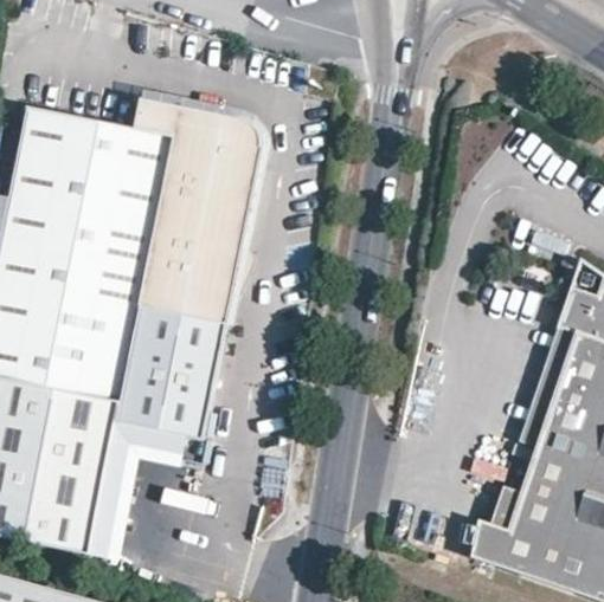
[(135,128),(27,105),(0,240),(0,533),(85,554),(113,420),(200,438),(261,147),(261,137),(255,125),(242,118),(141,98),(135,128)]
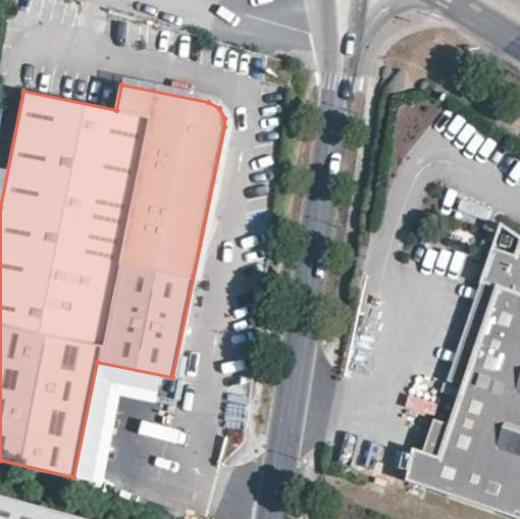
[(519,236),(514,231),(506,254),(486,242),(474,282),(491,288),(459,387),(447,426),(436,458),(420,453),(412,451),(402,482),(519,518),(519,236)]
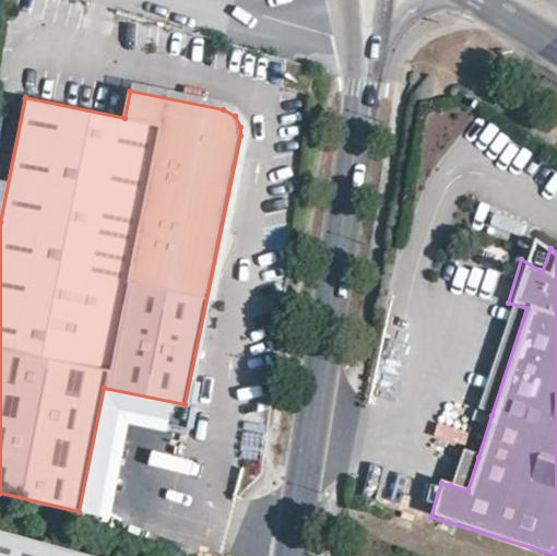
[(526,308),(508,303),(474,409),(492,415),(526,308)]
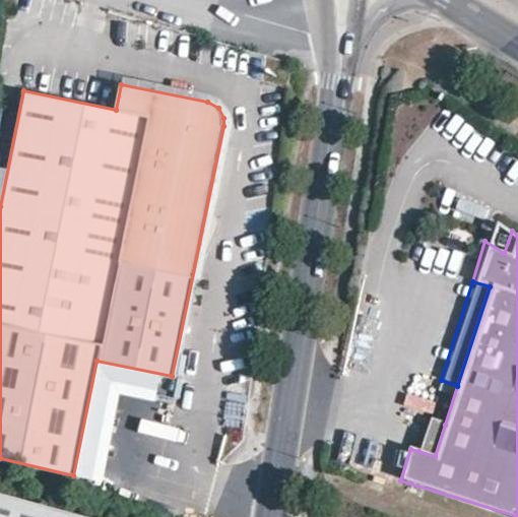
[(429,419),(418,451),(435,456),(445,425),(429,419)]
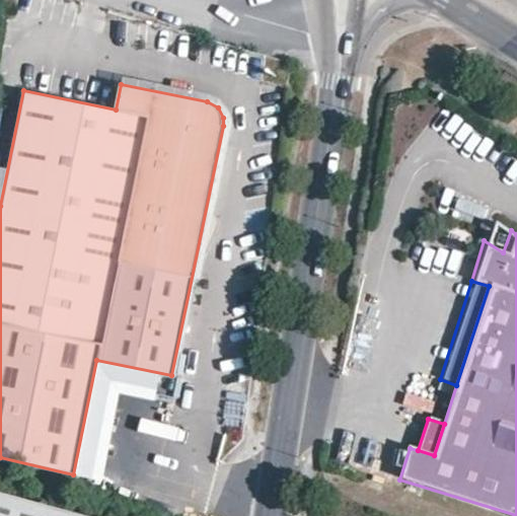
[(84,515),(0,493),(0,515),(84,515)]
